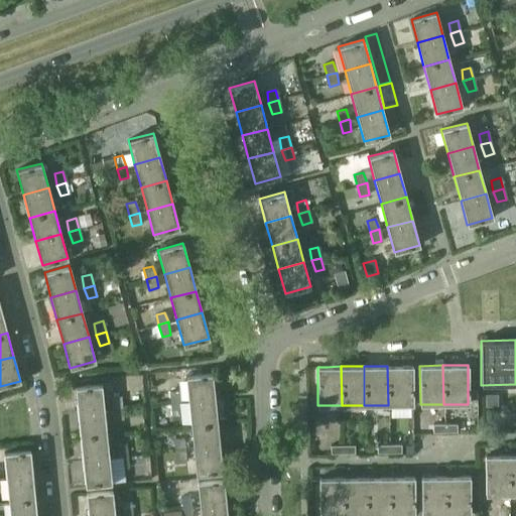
[(388,366),(387,366),(388,405),(412,404),(412,366),(395,366),(388,366)]
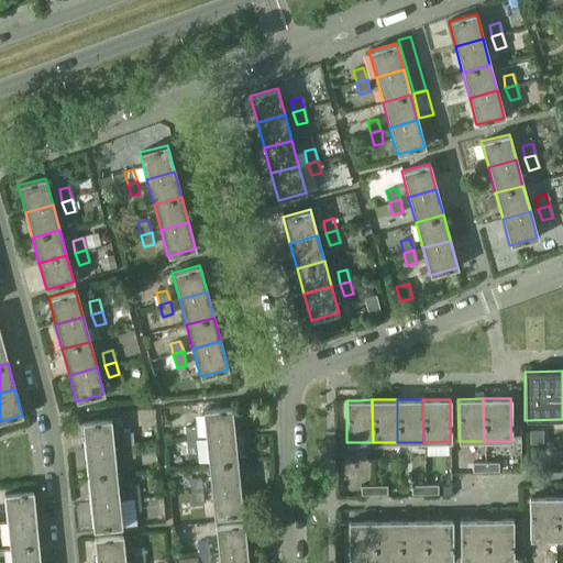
[(519,404),(510,404),(510,441),(511,442),(511,449),(520,449),(519,404)]
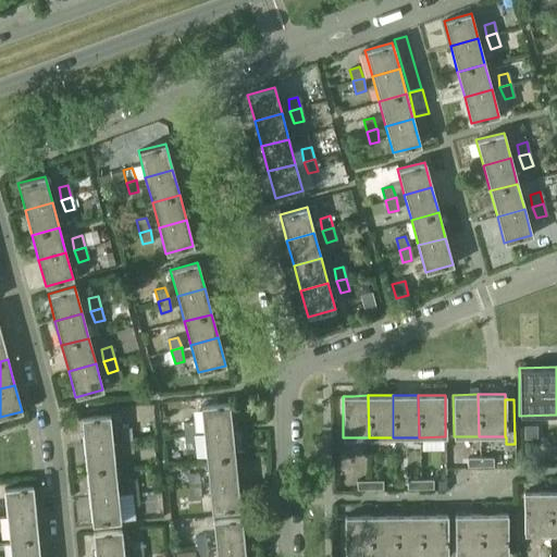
[(200,406),(203,433),(232,430),(229,404),(200,406)]
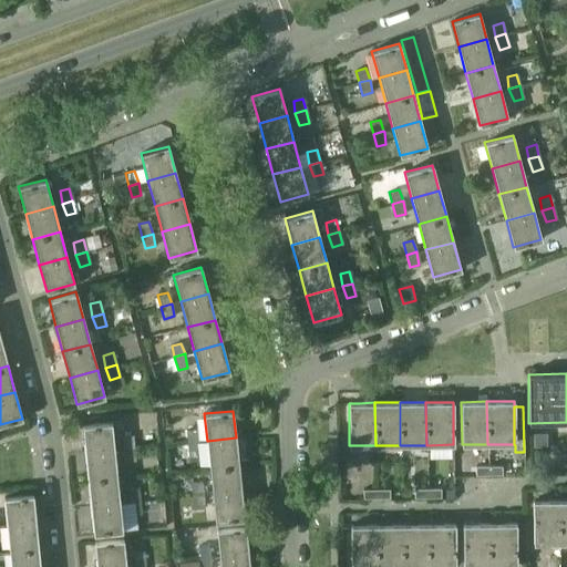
[(82,425),(85,453),(114,451),(111,423),(82,425)]
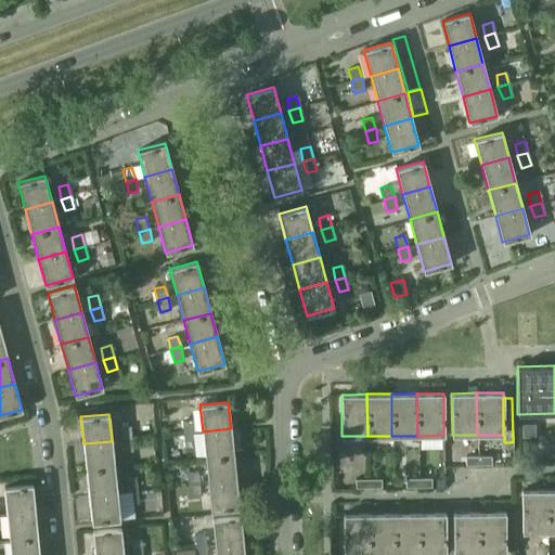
[(192,421),(182,422),(183,434),(194,433),(192,421)]
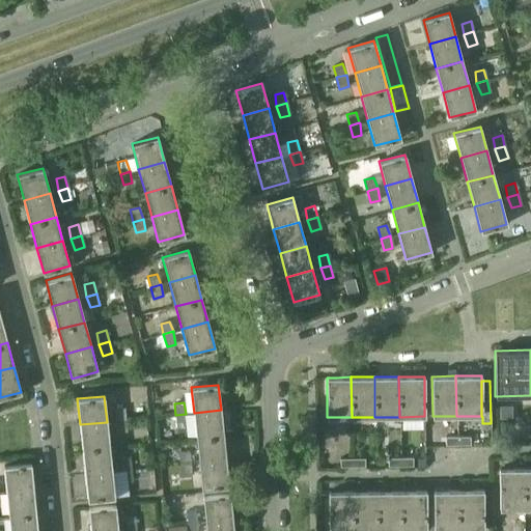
[(114,420),(115,421),(126,420),(123,408),(114,409),(114,420)]
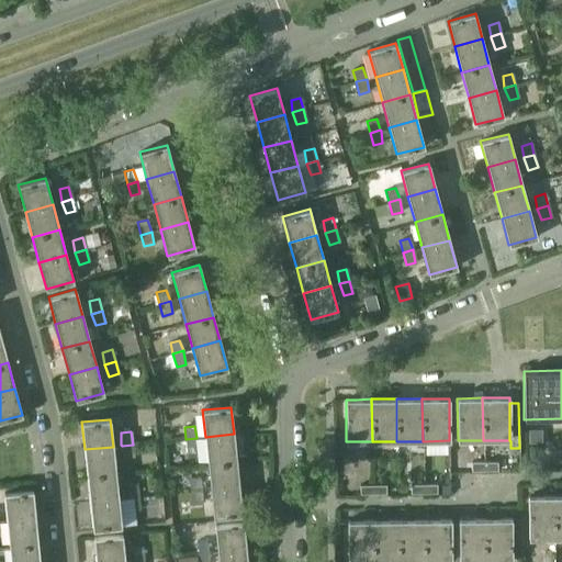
[(234,434),(205,437),(208,463),(236,461),(234,434)]
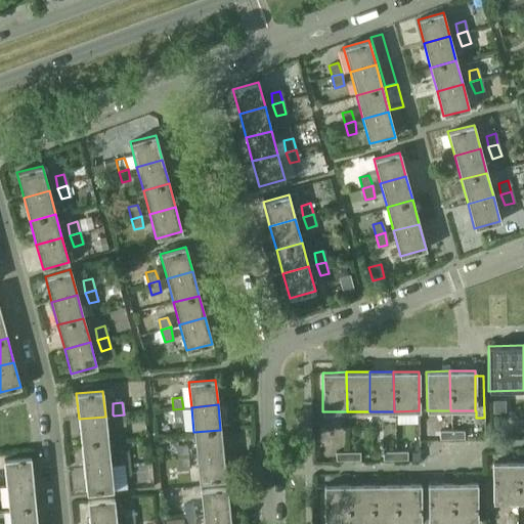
[(183,408),(173,409),(174,421),(183,420),(183,408)]
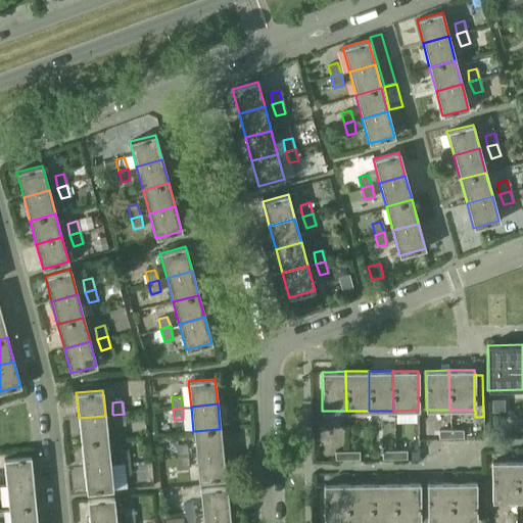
[(124,414),(113,415),(115,426),(125,425),(124,414)]
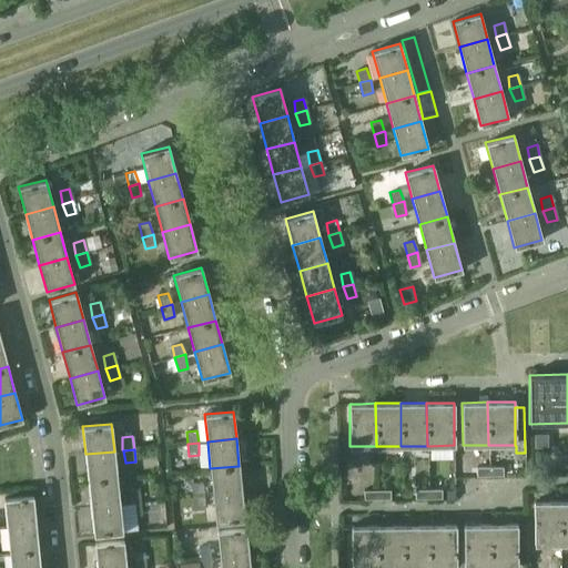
[(114,452),(85,454),(88,480),(117,478),(114,452)]
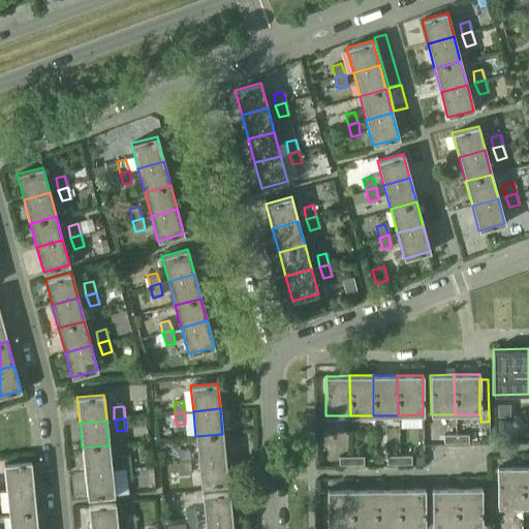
[(455,433),(443,433),(443,441),(455,441),(455,433)]
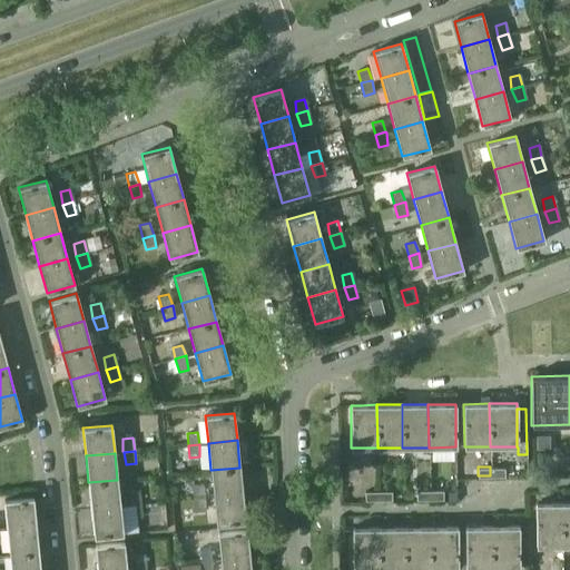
[(504,467),(490,467),(490,475),(504,475),(504,467)]
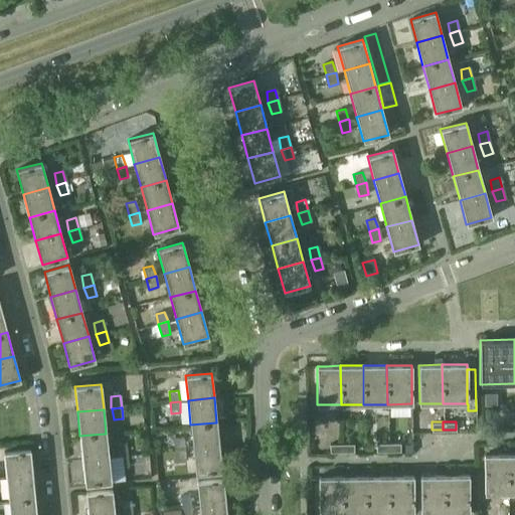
[(216,422),(190,424),(193,449),(218,446),(216,422)]
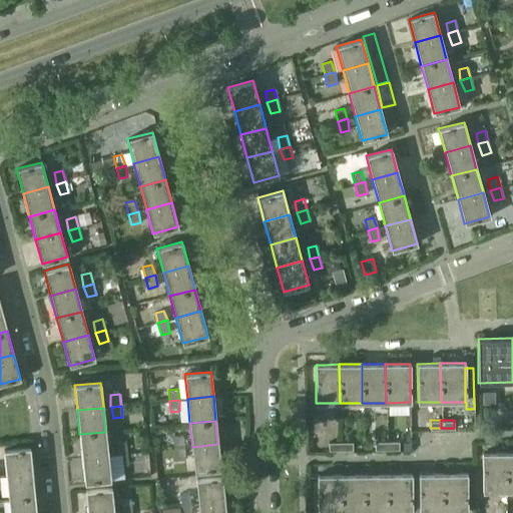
[(105,432),(79,434),(82,459),(107,456),(105,432)]
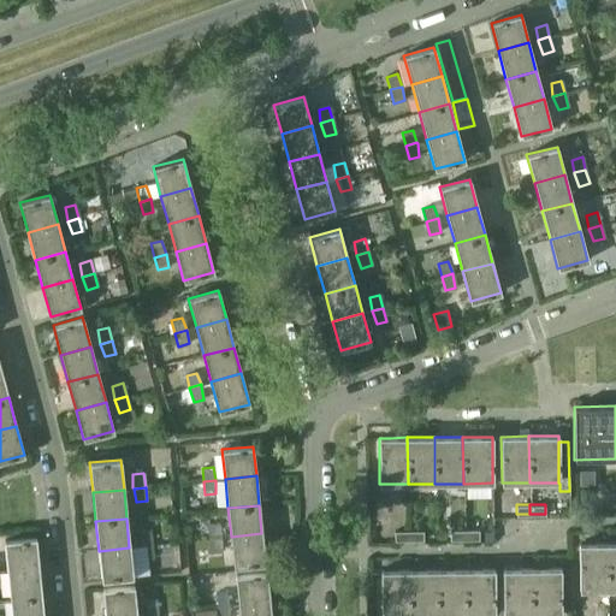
[(219,523),(208,525),(209,539),(221,538),(219,523)]
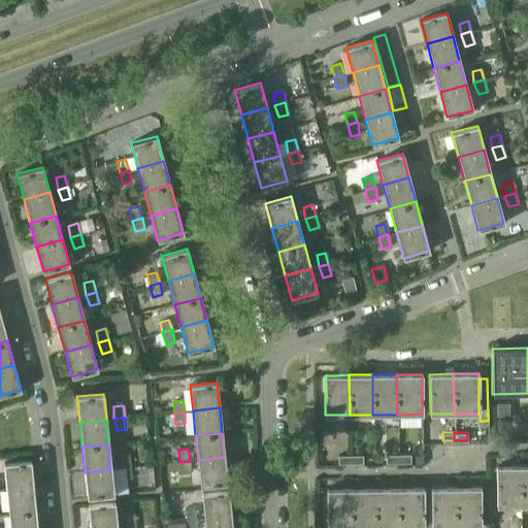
[(119,467),(119,469),(129,468),(128,455),(119,456),(119,467)]
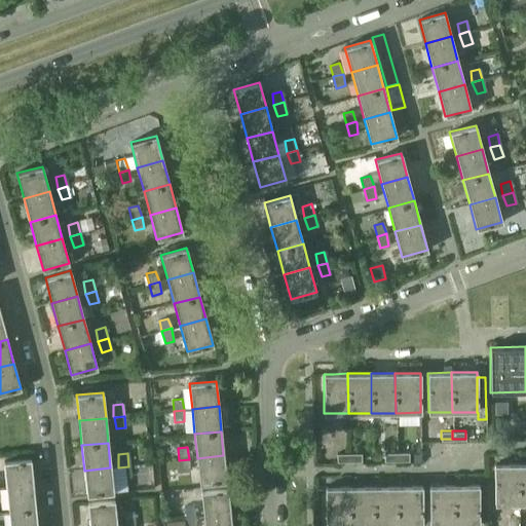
[(223,455),(197,458),(199,484),(226,481),(223,455)]
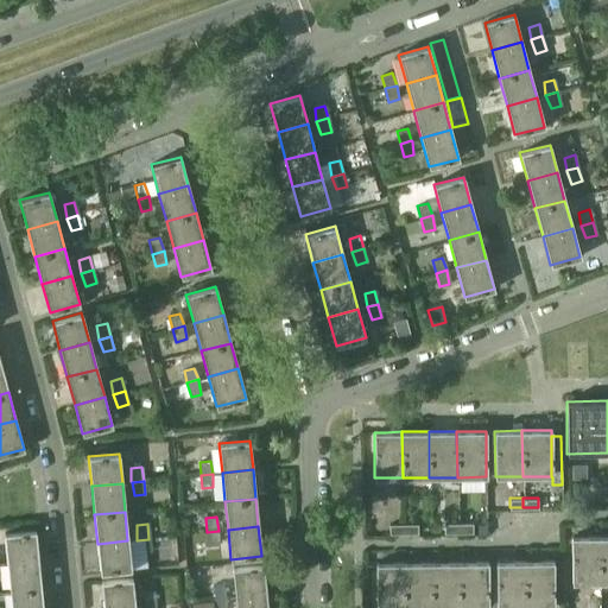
[(37,559),(35,530),(4,533),(7,563),(37,559)]
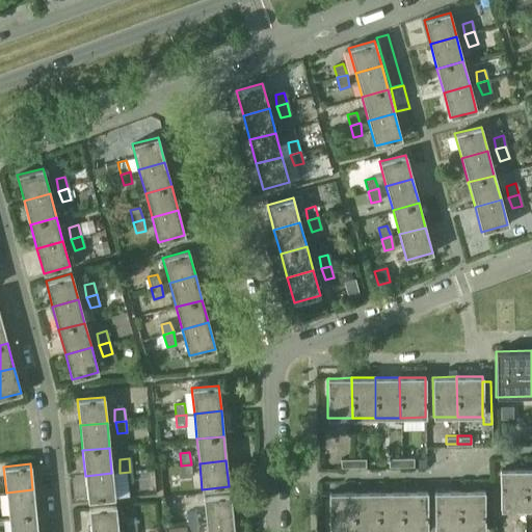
[(191,464),(181,466),(182,477),(191,476),(191,464)]
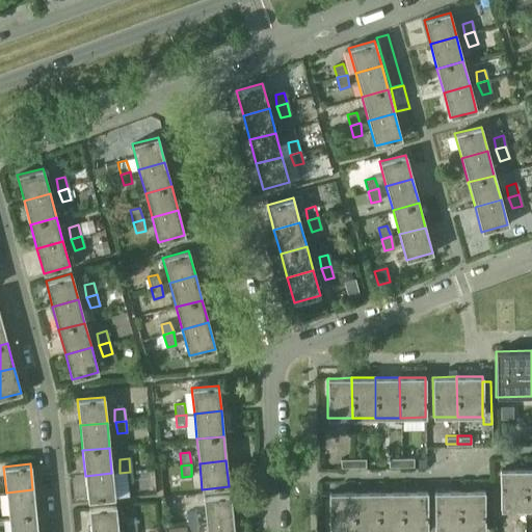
[(525,470),(500,470),(500,510),(525,509),(525,470)]
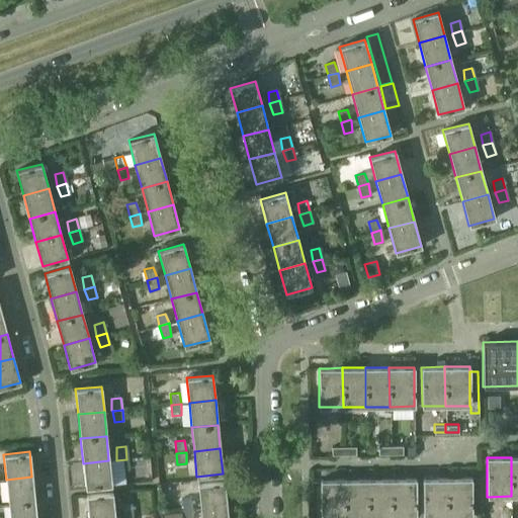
[(126,459),(116,460),(118,470),(127,469),(126,459)]
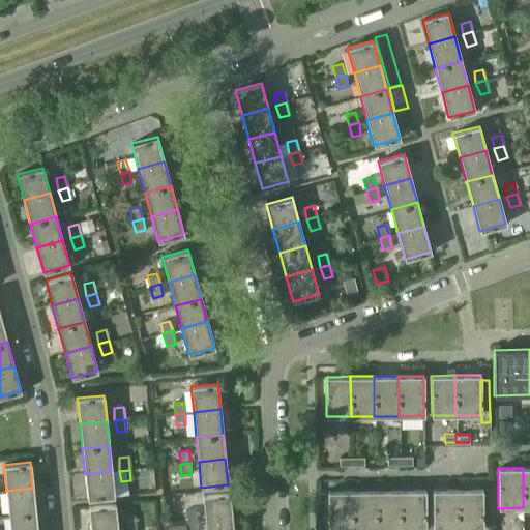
[(111,471),(85,474),(87,499),(114,496),(111,471)]
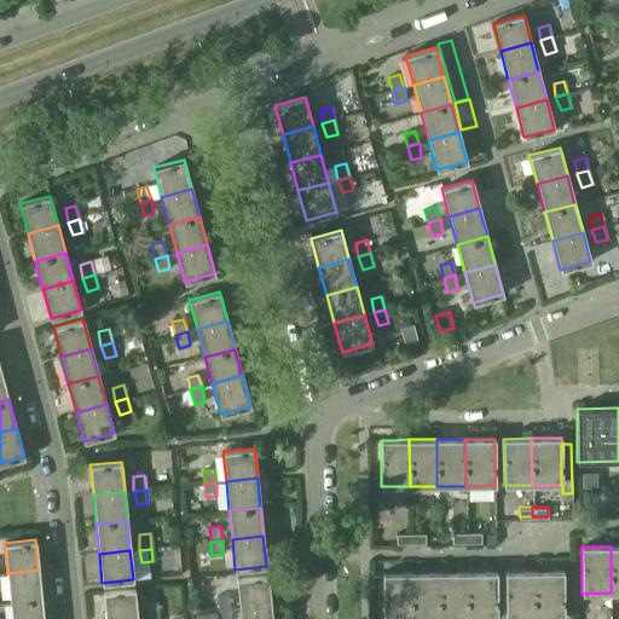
[(38,570),(7,573),(10,601),(41,599),(38,570)]
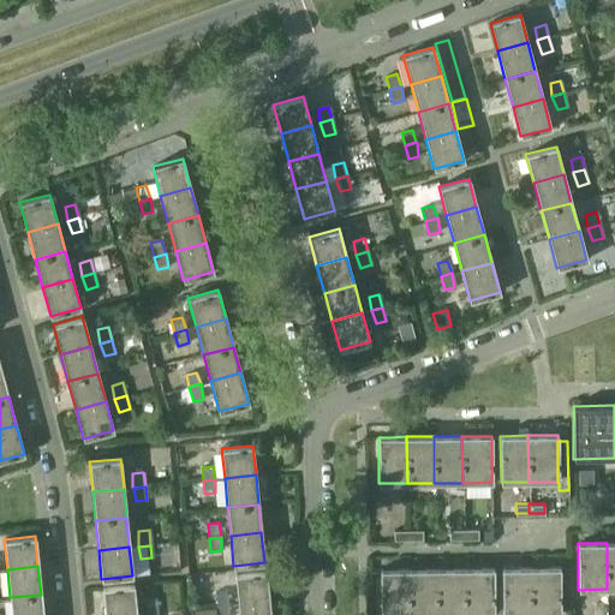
[(539,568),(530,568),(531,614),(560,614),(559,567),(539,568)]
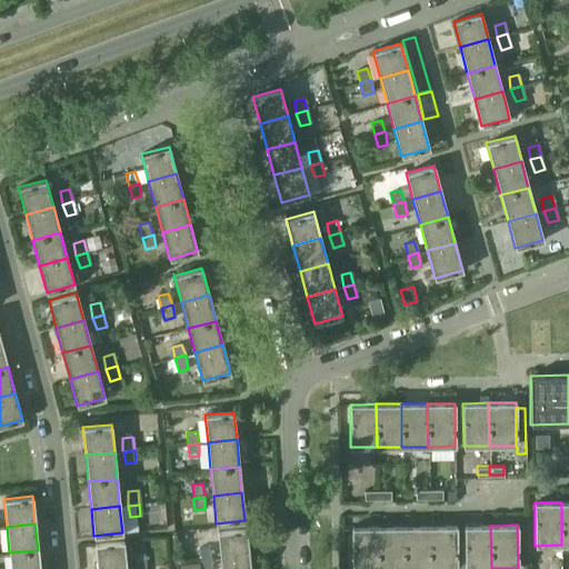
[(402,568),(402,526),(378,527),(378,568),(402,568)]
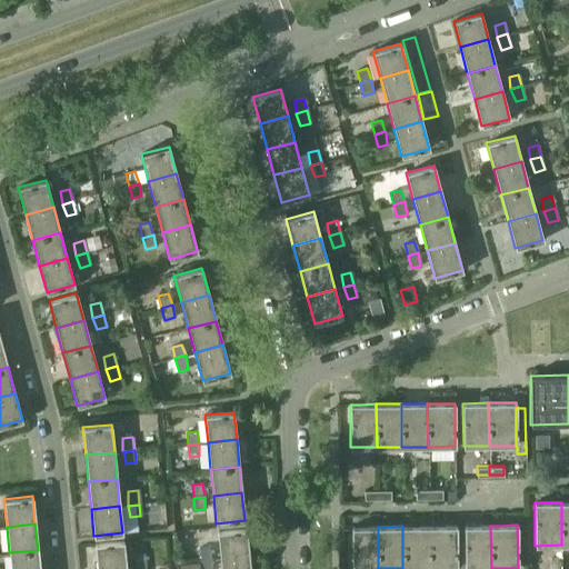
[(428,526),(402,526),(402,568),(413,568),(429,568),(428,526)]
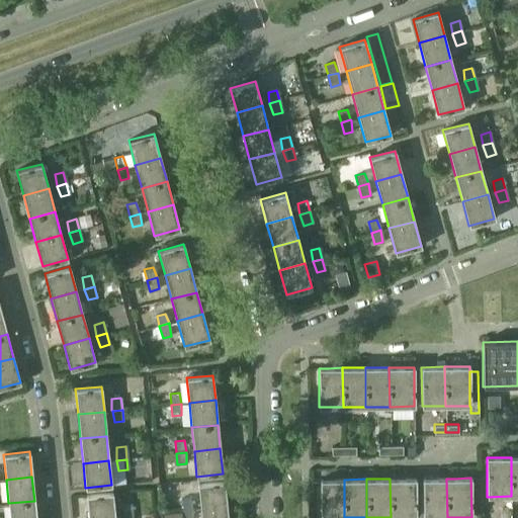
[(415,479),(390,479),(391,517),(416,517),(415,479)]
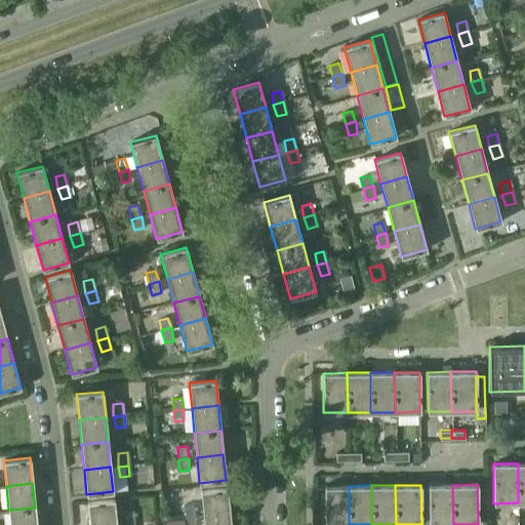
[(430,485),(428,485),(429,524),(453,524),(452,485),(437,485),(430,485)]
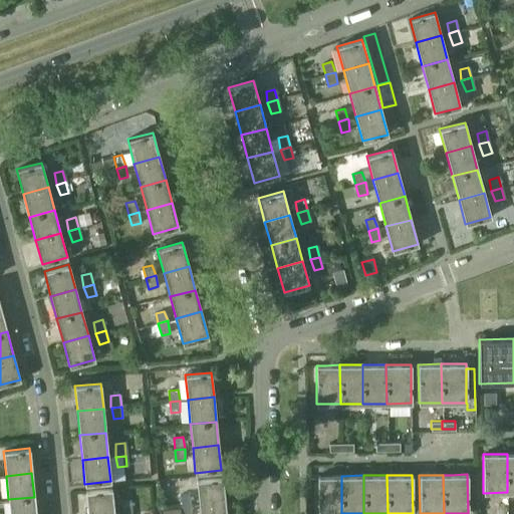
[(341,513),(341,476),(317,476),(317,513),(341,513)]
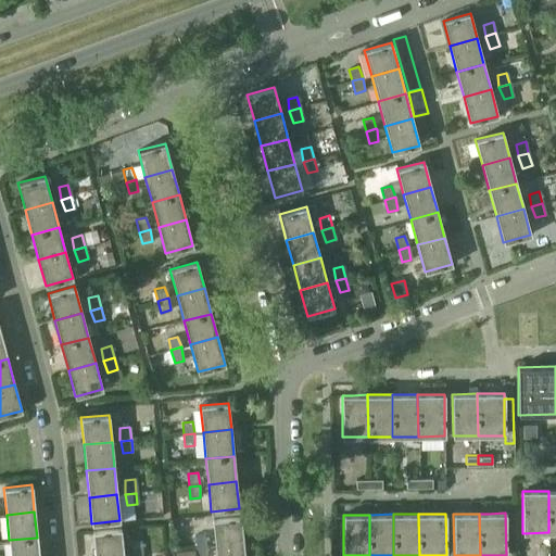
[(212,519),(215,546),(242,543),(240,516),(212,519)]
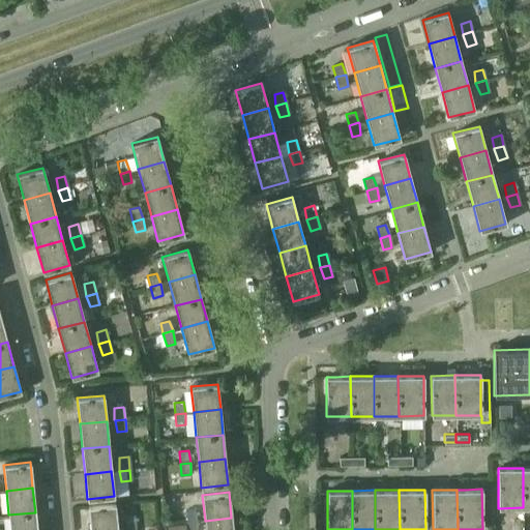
[(88,506),(90,529),(109,529),(117,529),(115,503),(88,506)]
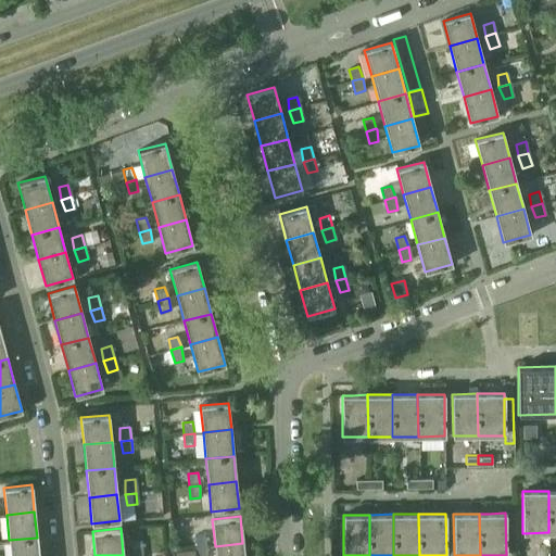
[(203,534),(193,535),(196,548),(206,547),(203,534)]
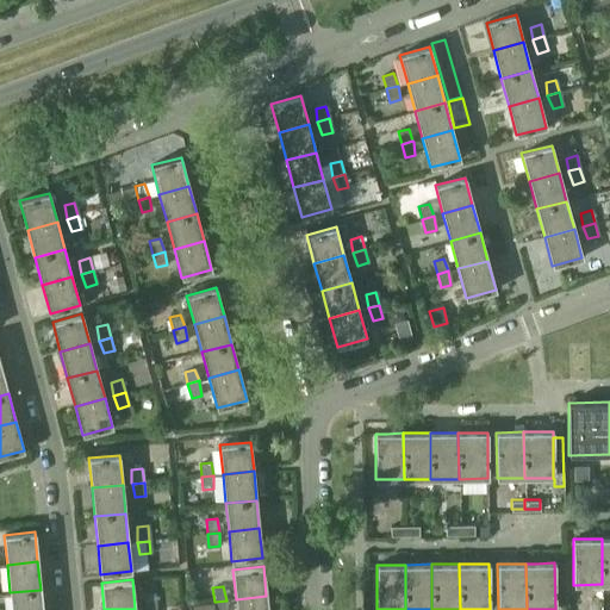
[(42,609),(41,590),(10,592),(11,609),(42,609)]
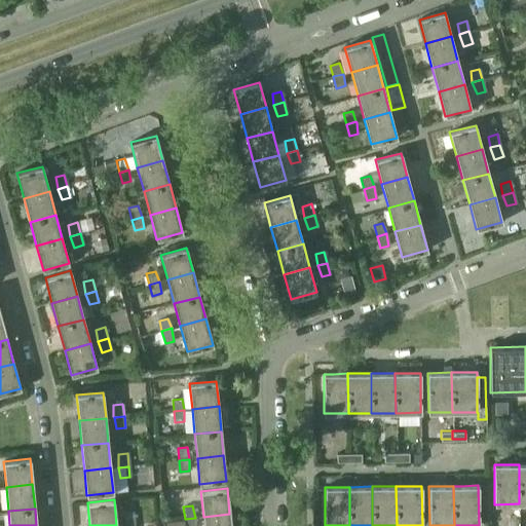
[(124,513),(124,524),(135,524),(134,512),(124,513)]
